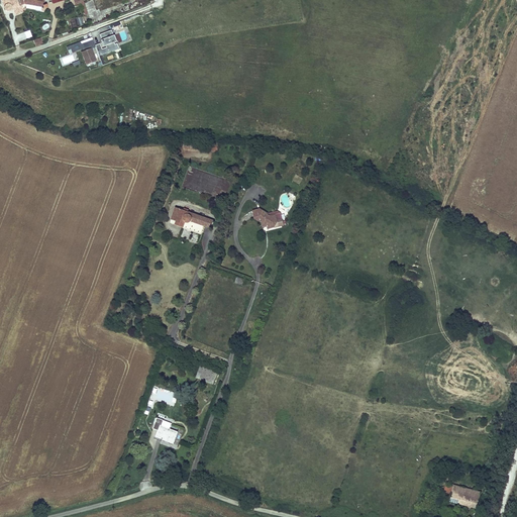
[(2,0),(5,6),(5,7),(5,8),(5,9),(5,10),(6,11),(7,11),(8,11),(9,11),(10,11),(11,10),(11,9),(14,8),(20,6),(17,0),(2,0)]
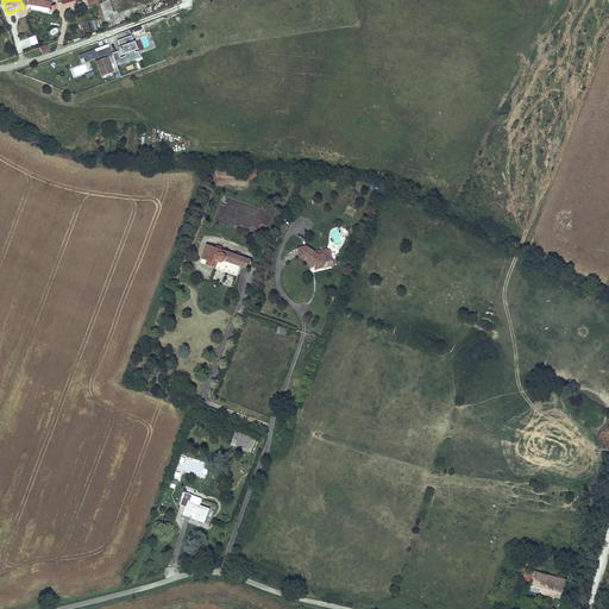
[(17,10),(19,17),(27,14),(25,6),(24,7),(17,10)]
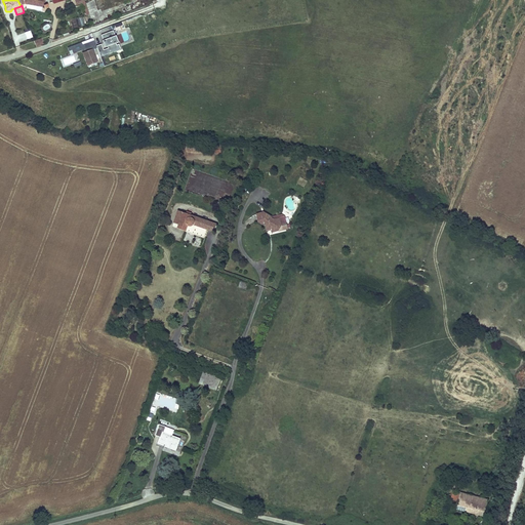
[(102,44),(96,46),(101,57),(121,50),(119,44),(116,45),(116,43),(118,43),(113,31),(102,35),(104,41),(103,41),(105,47),(107,47),(108,48),(104,50),(102,44)]
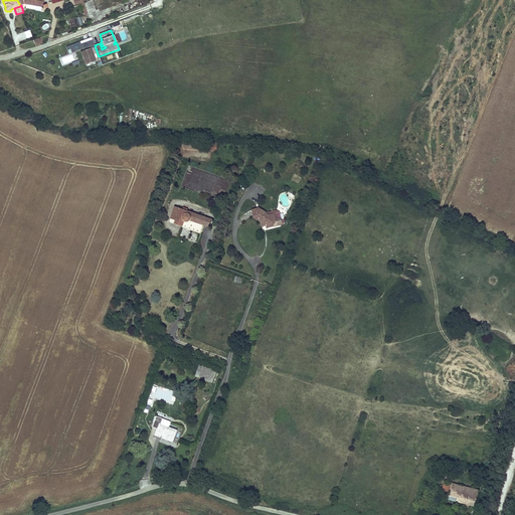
[(96,62),(91,49),(84,51),(80,53),(84,66),(96,62)]
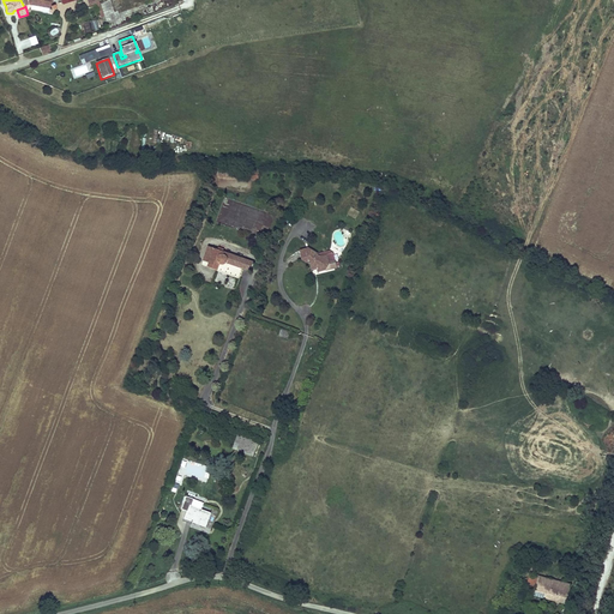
[(235,168),(218,167),(218,176),(234,178),(235,168)]
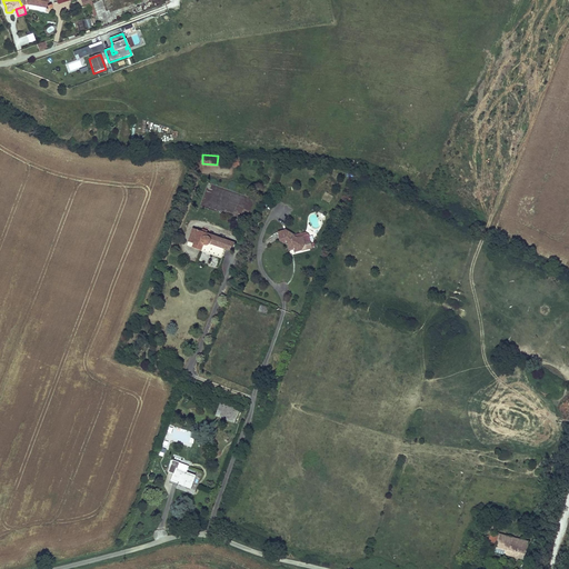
[(248,217),(253,201),(241,196),(238,205),(242,207),(240,213),(248,217)]
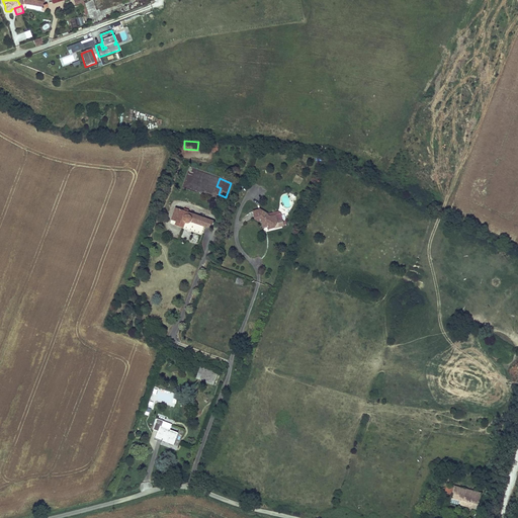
[(184,210),(176,208),(172,220),(177,222),(176,226),(184,228),(186,223),(187,223),(188,224),(190,223),(191,223),(191,222),(204,226),(206,219),(187,211),(184,210)]
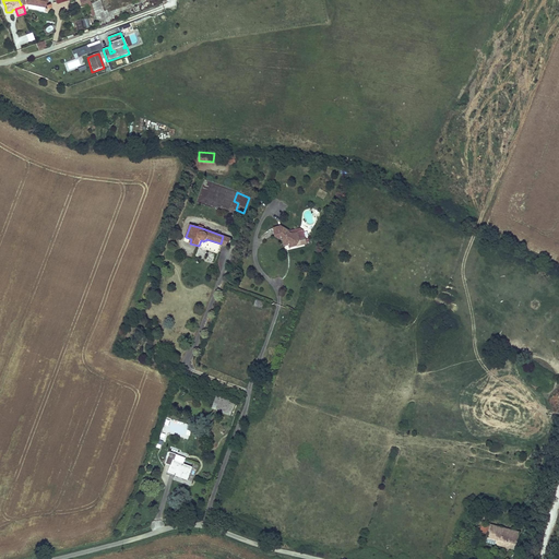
[(288,245),(297,233),(292,234),(288,232),(281,226),(275,236),(274,236),(275,237),(283,241),(285,240),(287,242),(288,245)]
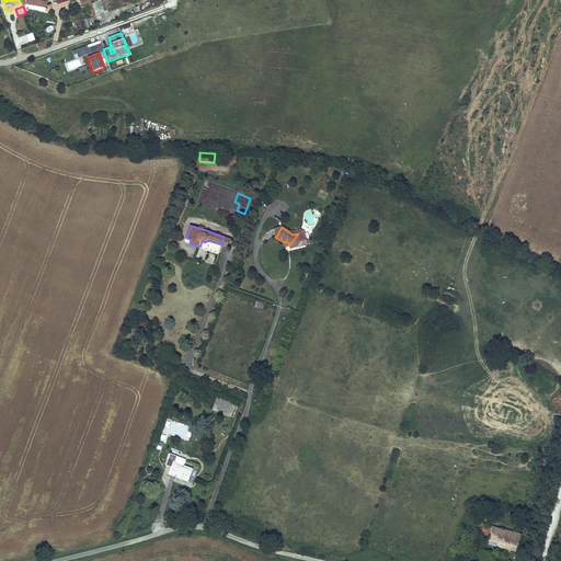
[(298,233),(290,249),(301,245),(298,233)]
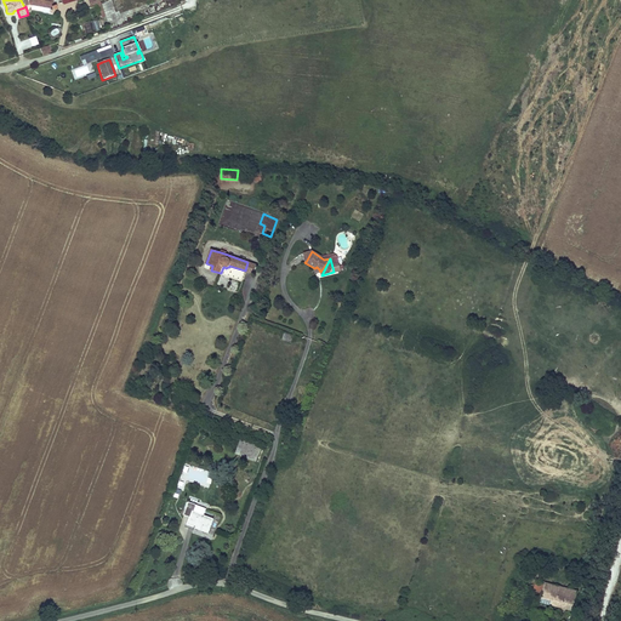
[(281,341),(291,343),(294,335),(284,332),(281,341)]
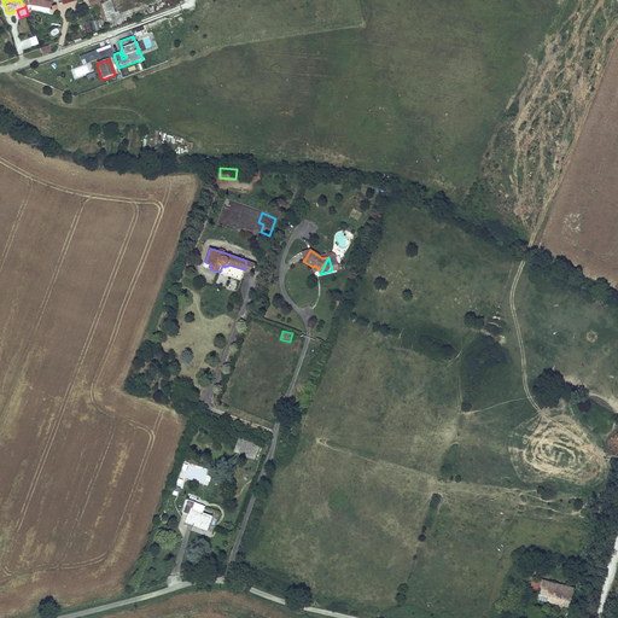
[(261,447),(239,437),(237,444),(242,447),(239,453),(255,460),(261,447)]
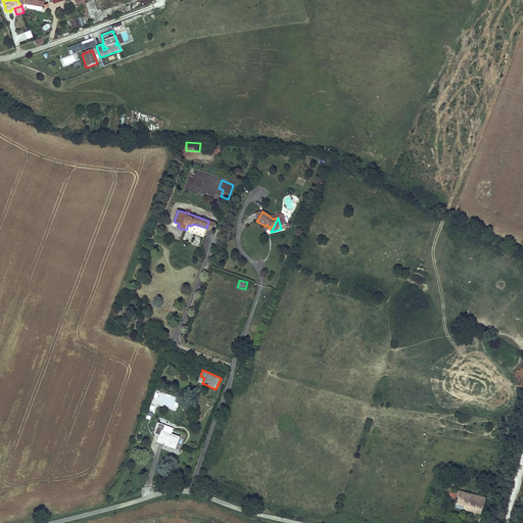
[(165,426),(159,423),(155,434),(161,435),(159,441),(164,443),(163,445),(168,446),(169,444),(172,445),(171,447),(176,449),(180,437),(172,434),(174,428),(165,426)]
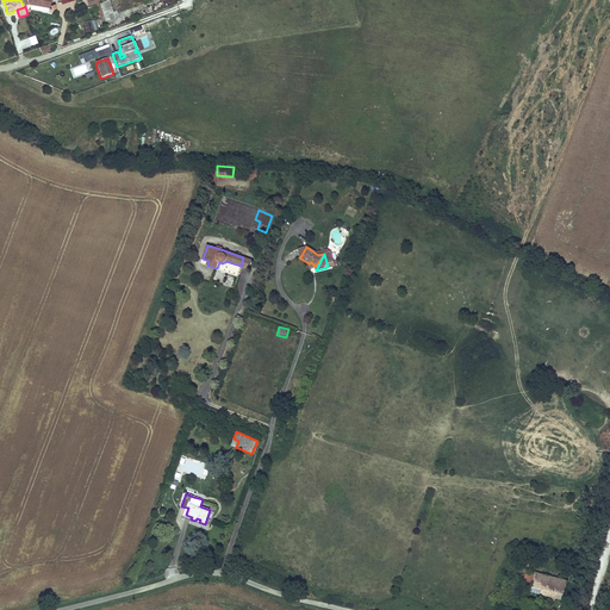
[(566,582),(534,572),(529,591),(561,599),(566,582)]
